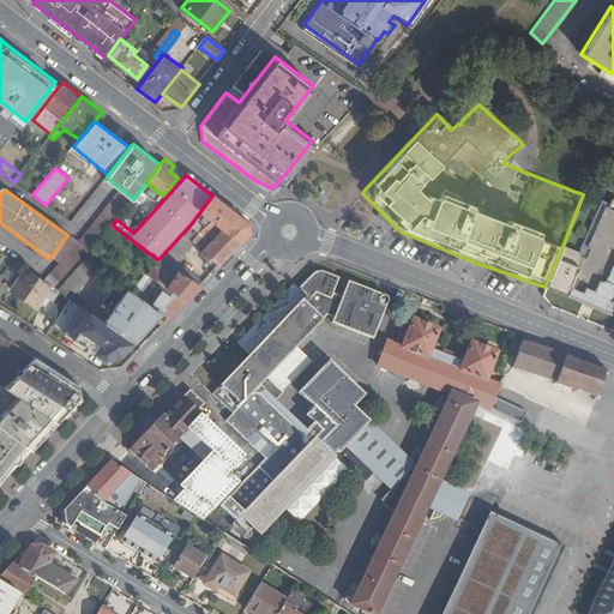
[(113,226),(116,220),(122,212),(133,199),(121,190),(78,244),(59,265),(44,282),(52,287),(58,290),(84,260),(101,241),(113,226)]
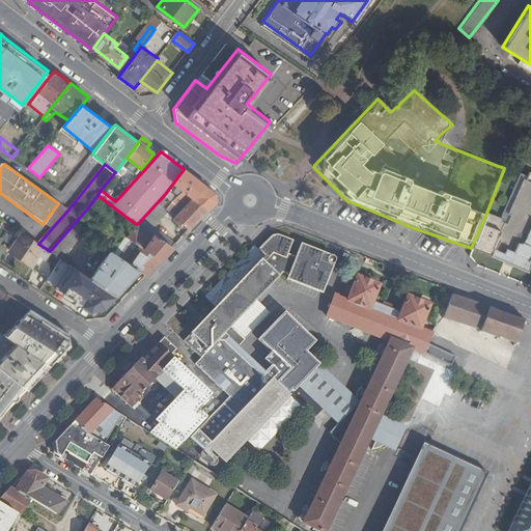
[(192,194),(203,184),(184,169),(174,182),(165,194),(174,201),(186,190),(190,193),(192,194)]
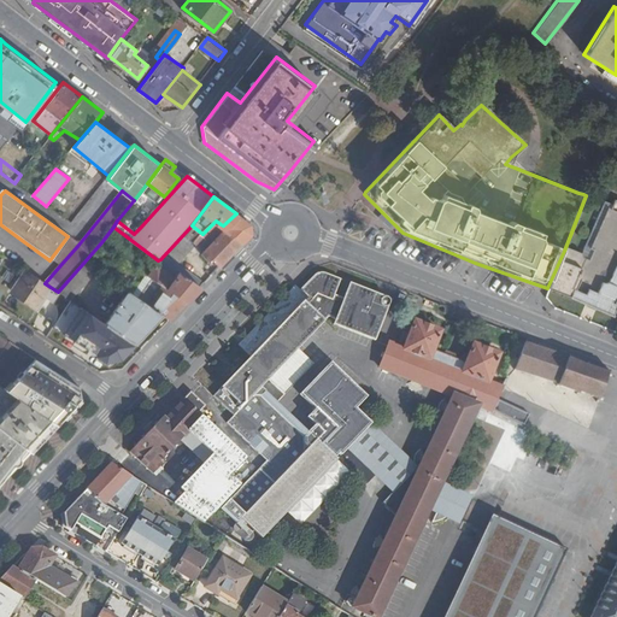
[(564,251),(547,288),(610,315),(616,298),(616,201),(611,199),(607,207),(605,207),(582,258),(564,251)]
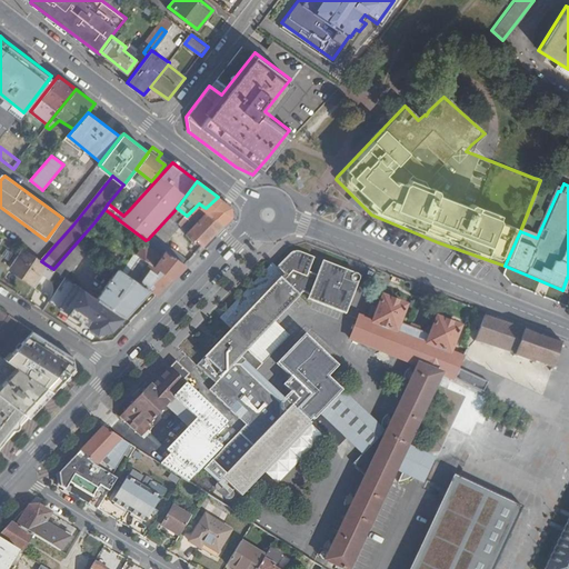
[(123,216),(129,210),(113,197),(108,203),(123,216)]
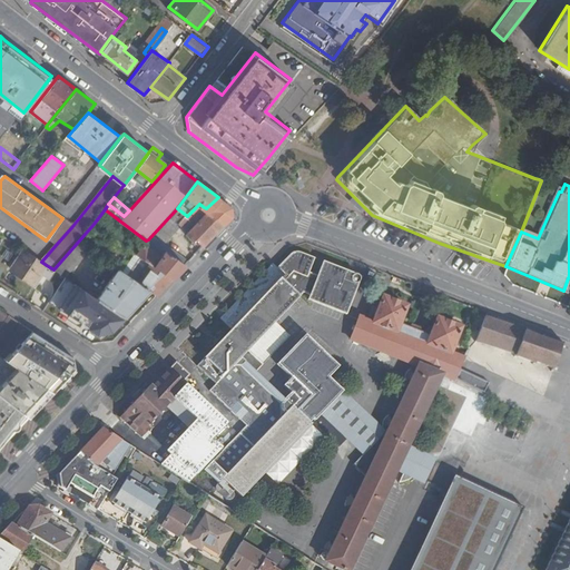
[(233,208),(218,197),(206,208),(204,207),(198,213),(199,214),(202,215),(203,214),(206,217),(212,212),(225,224),(233,217),(233,208)]
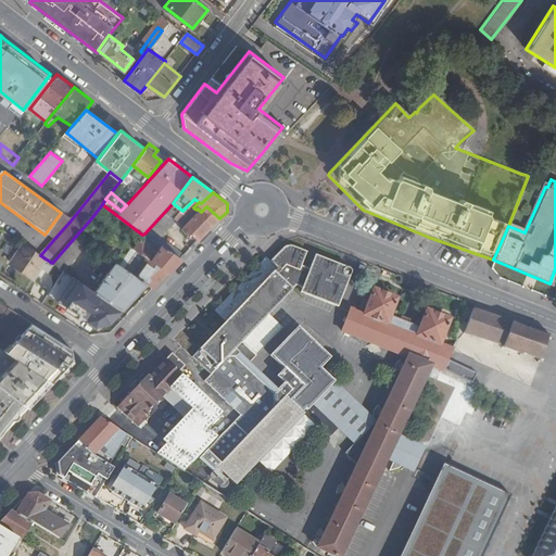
[(182,211),(187,214),(193,209),(193,207),(199,202),(194,199),(182,211)]
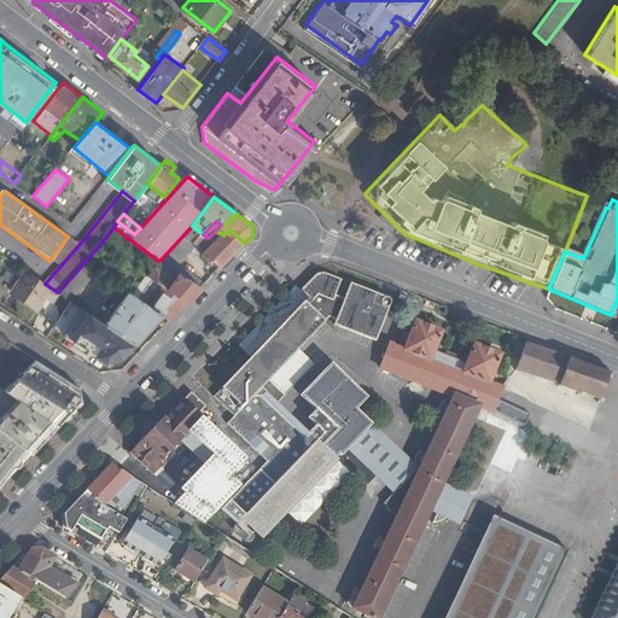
[(231,258),(244,243),(229,229),(223,235),(220,232),(219,233),(221,235),(202,255),(210,263),(213,261),(215,263),(221,268),(231,258)]
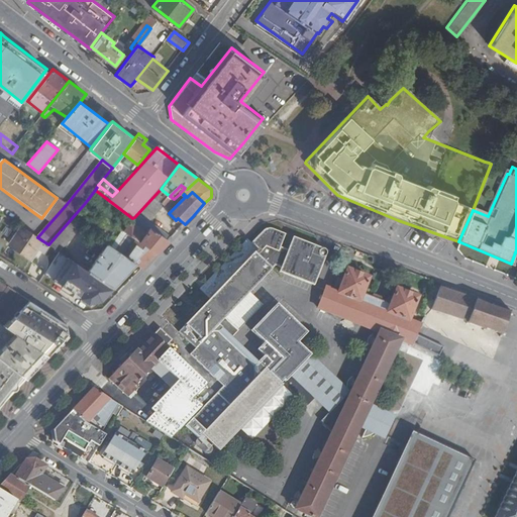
[(49,223),(66,205),(57,198),(41,218),(49,223)]
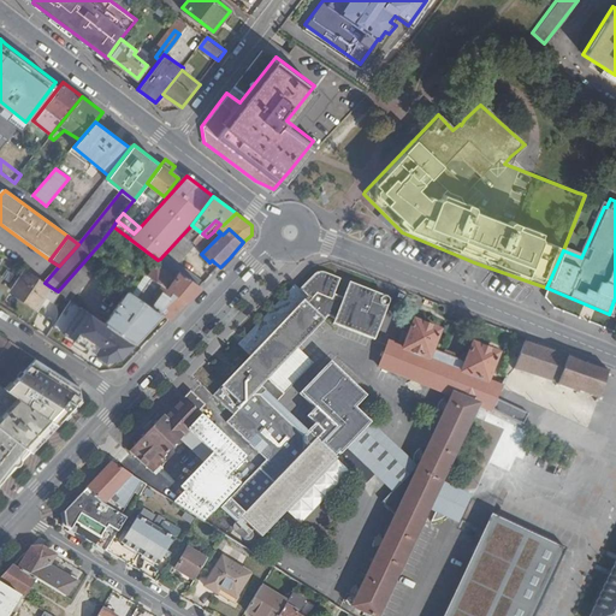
[(98,271),(84,261),(58,291),(71,301),(98,271)]
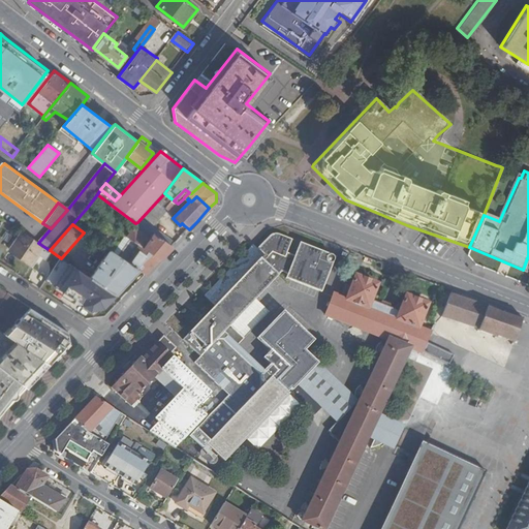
[(166,252),(173,246),(155,232),(151,238),(133,226),(128,231),(120,225),(117,229),(123,234),(129,239),(139,246),(159,259),(166,252)]
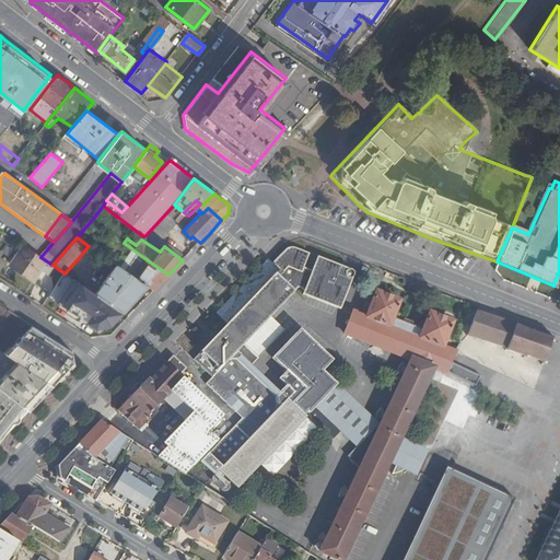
[(191,253),(200,243),(195,238),(186,247),(191,253)]
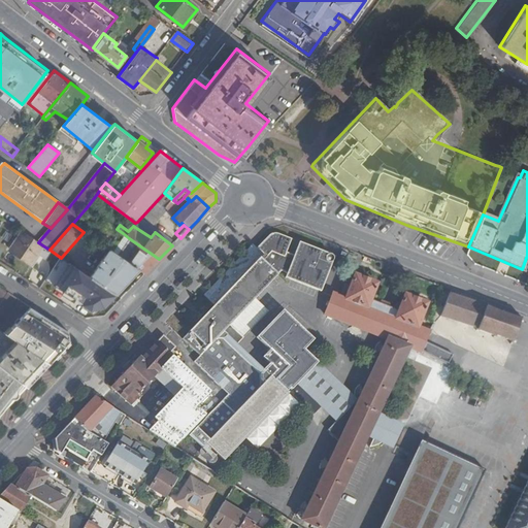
[(284,274),(320,289),(331,259),(332,258),(332,255),(329,251),(297,238),(292,252),(285,250),(290,236),(277,230),(276,230),(268,232),(256,244),(251,241),(220,272),(201,292),(211,302),(178,336),(196,354),(190,360),(223,393),(184,433),(197,446),(201,442),(219,460),(242,436),(254,447),(297,402),(285,391),(284,390),(288,387),(289,389),(297,382),(317,361),(303,349),(312,338),(282,307),(253,335),(265,348),(259,354),(267,361),(261,367),(254,361),(234,341),(221,329),(229,323),(241,334),(252,323),(239,311),(276,271),(275,270),(278,266),(283,266),(286,268),(284,274)]
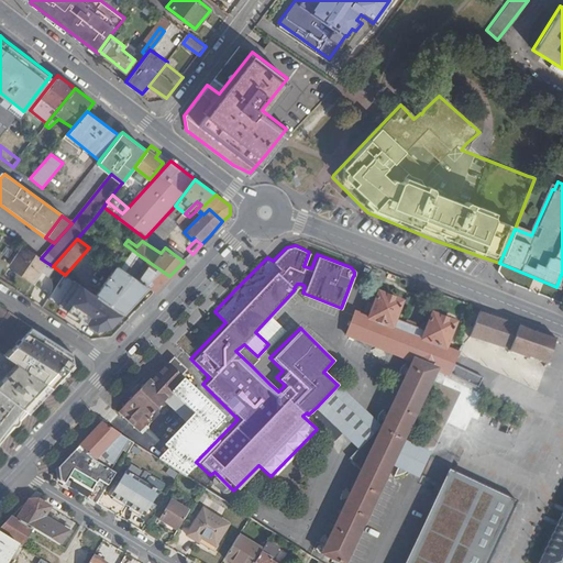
[(41,258),(24,247),(11,266),(34,282),(47,263),(41,258)]
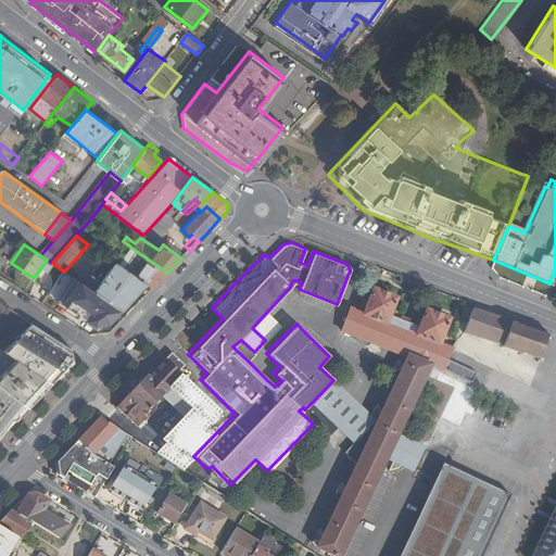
[(131,257),(136,251),(129,245),(124,252),(131,257)]
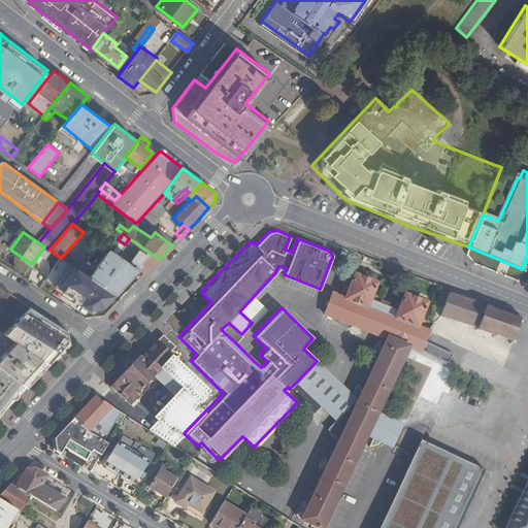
[(153,267),(159,259),(139,245),(127,262),(138,270),(144,275),(153,267)]
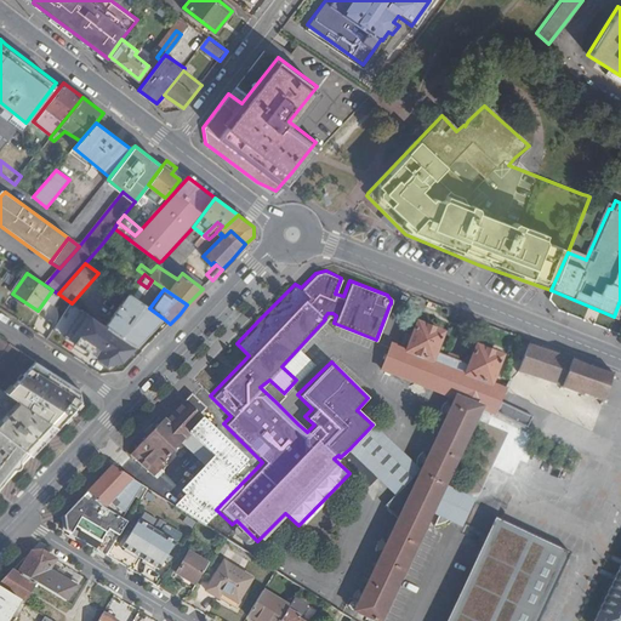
[(148,332),(163,318),(149,308),(127,292),(107,326),(136,347),(148,332)]
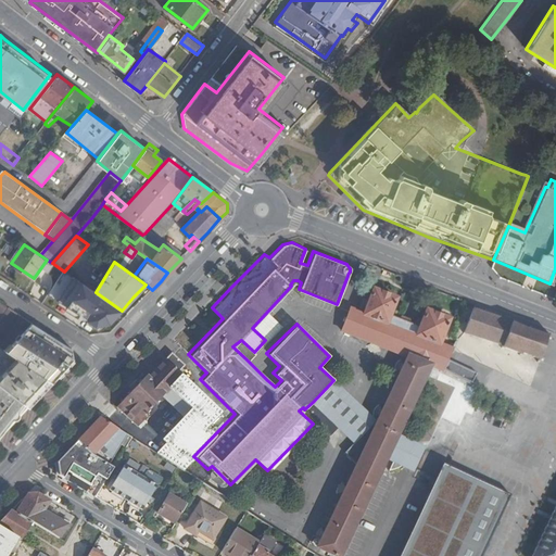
[(428,365),(432,367),(443,371),(444,369),(449,361),(454,346),(438,341),(445,321),(445,317),(426,308),(421,311),(416,325),(388,314),(393,302),(392,297),(374,289),(369,291),(361,312),(350,307),(341,329),(352,333),(406,355),(375,419),(354,462),(313,545),(333,555),(335,555),(382,458),(394,433),(395,431),(424,374),(428,365)]
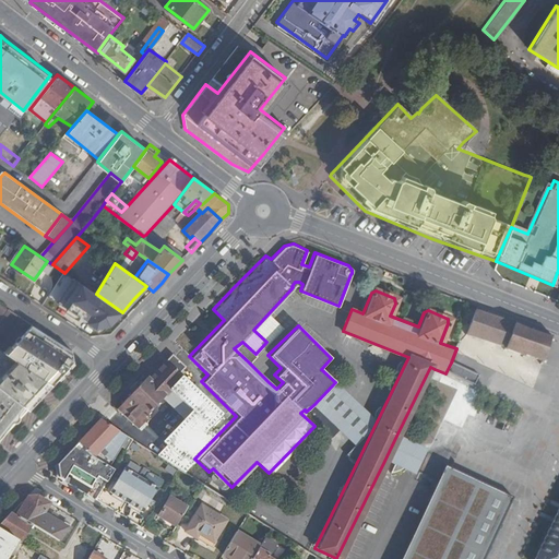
[(0,347),(21,316),(0,301),(0,347)]
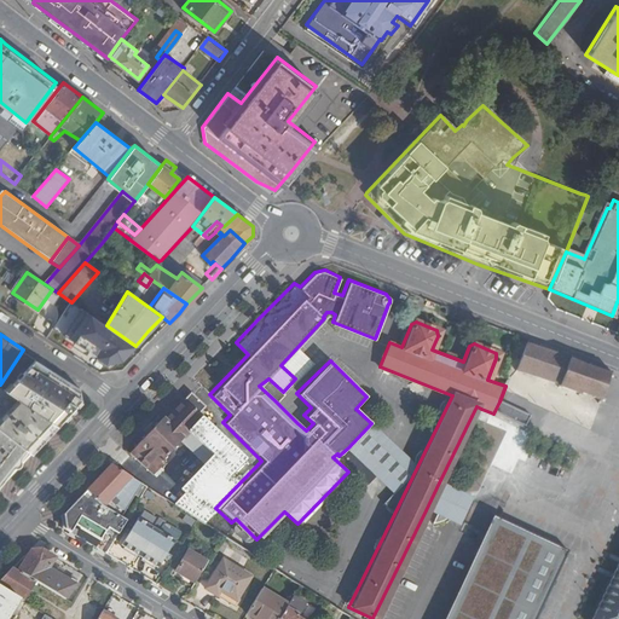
[(601,399),(607,382),(609,375),(571,360),(571,359),(528,345),(526,343),(518,368),(519,369),(601,399)]
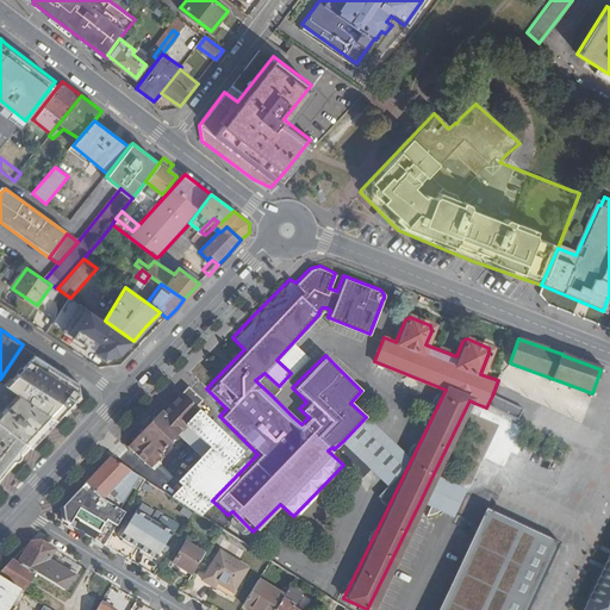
[(0,380),(13,390),(37,353),(23,344),(0,379),(0,380)]
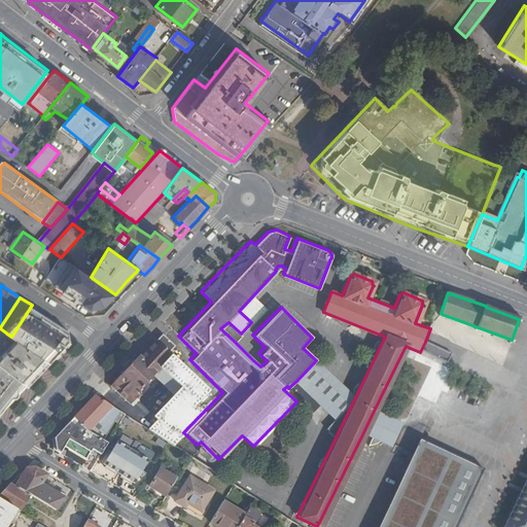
[(11,337),(49,362),(61,349),(70,340),(69,329),(32,305),(11,337)]
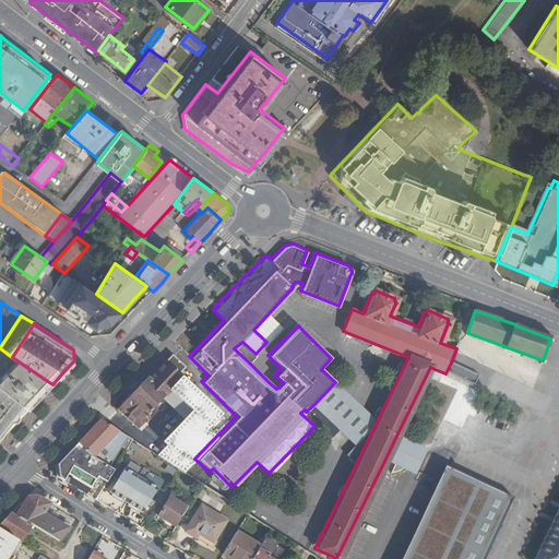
[(46,392),(52,384),(12,357),(0,348),(0,388),(31,409),(40,397),(46,392)]
